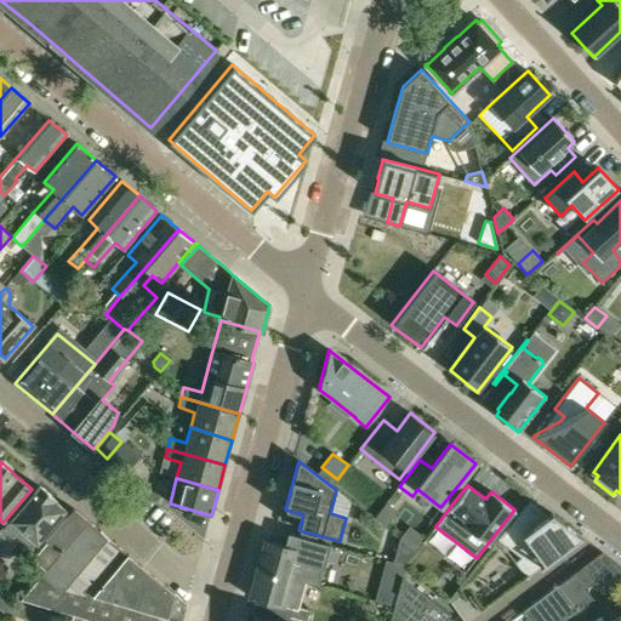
[(38,543),(66,512),(55,502),(56,500),(40,486),(4,529),(1,528),(0,529),(0,552),(5,557),(18,542),(28,551),(36,542),(38,543)]
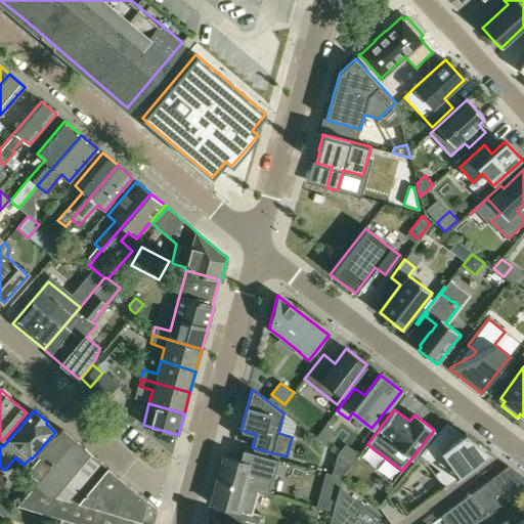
[(324,445),(335,433),(325,426),(315,438),(324,445)]
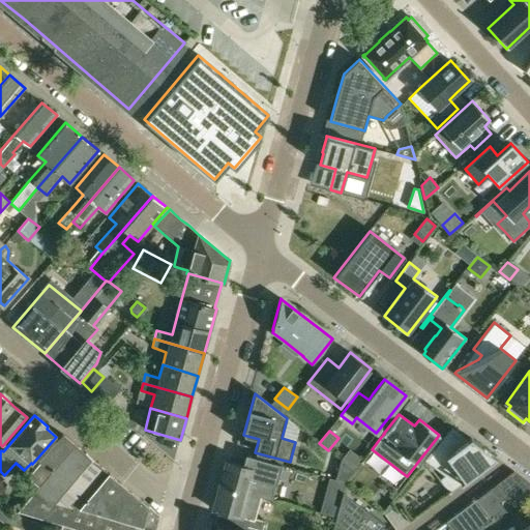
[(59,439),(40,462),(40,463),(28,476),(41,487),(20,512),(62,525),(69,527),(78,507),(80,508),(109,473),(62,434),(59,439)]
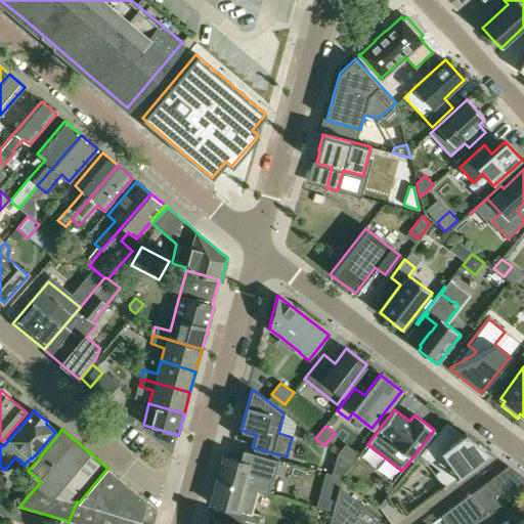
[(456,479),(491,452),(466,433),(445,447),(433,438),(420,455),(439,472),(446,467),(456,479)]
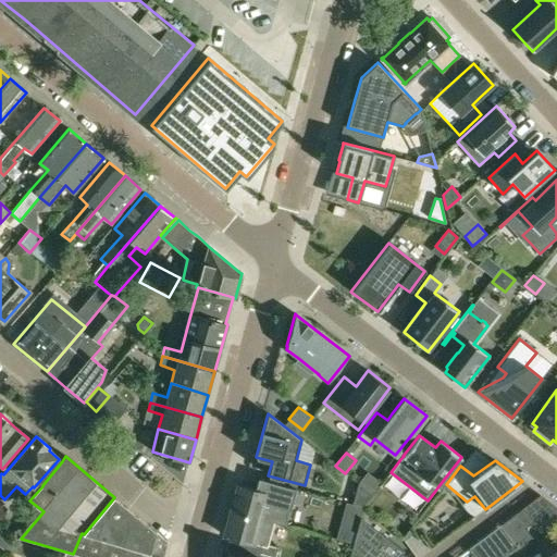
[(242,486),(237,485),(230,510),(274,522),(285,525),(296,489),(258,478),(255,490),(243,486),(242,486)]
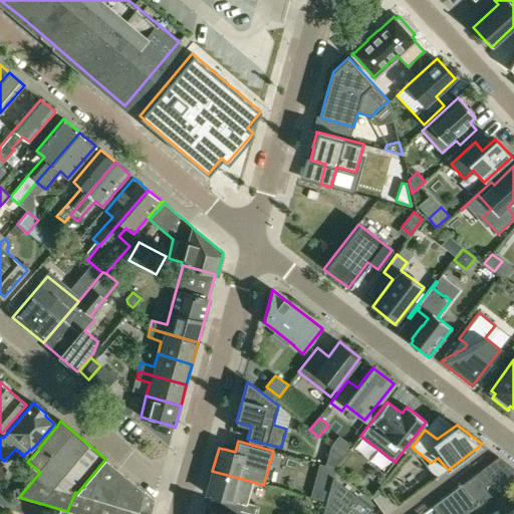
[(334,468),(343,456),(330,446),(330,447),(325,465),(334,468)]
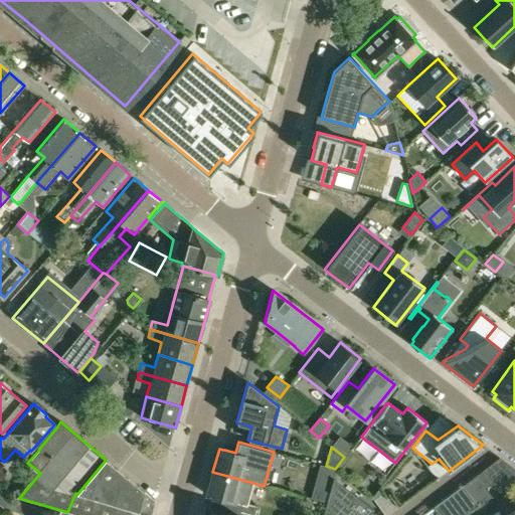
[(149,514),(151,514),(155,501),(116,468),(106,460),(77,494),(149,514)]
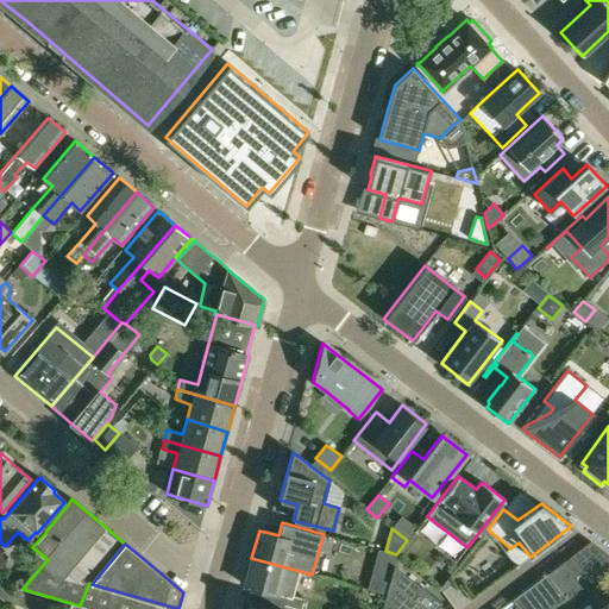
[(604,573),(608,569),(608,556),(604,552),(595,559),(604,573)]
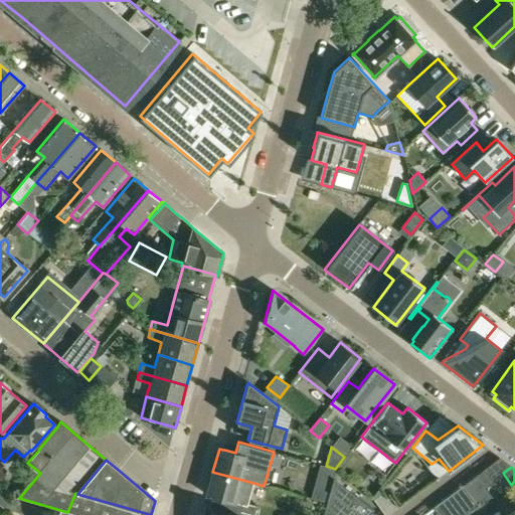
[(484,469),(475,476),(476,476),(485,489),(486,488),(493,483),(484,470),(485,470),(484,469)]
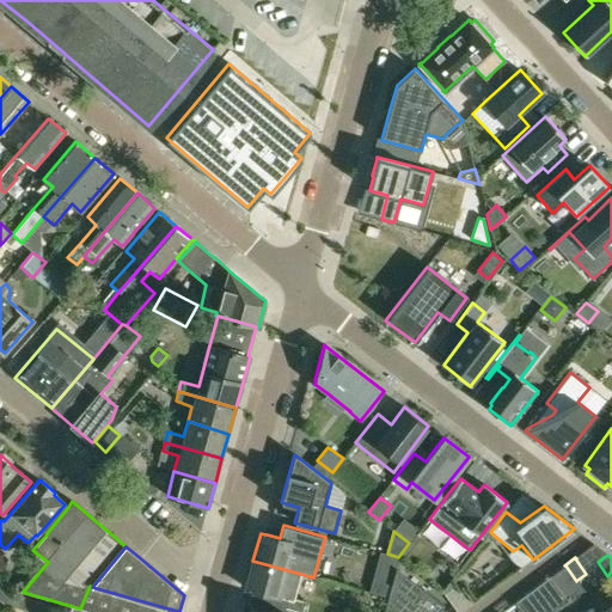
[(301,574),(252,561),(245,588),(288,600),(289,598),(294,599),(301,574)]
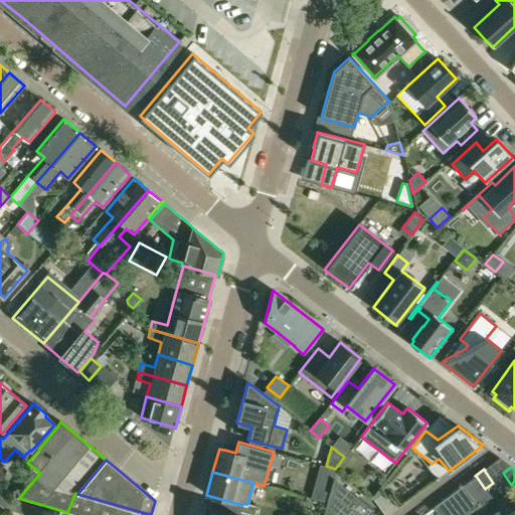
[(475,476),(463,485),(475,501),(488,491),(486,488),(485,489),(476,476),(475,476)]
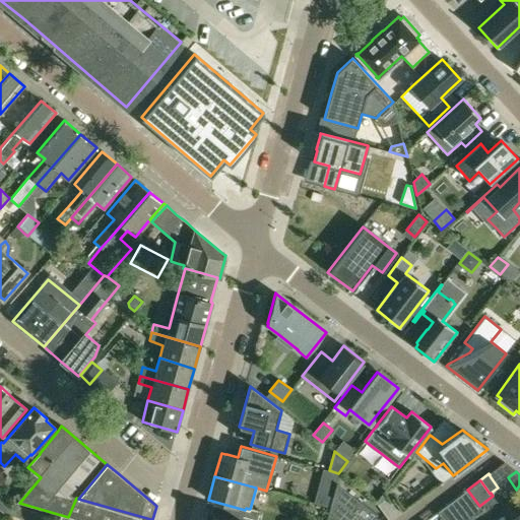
[(373,519),(377,515),(336,482),(326,519),(373,519)]
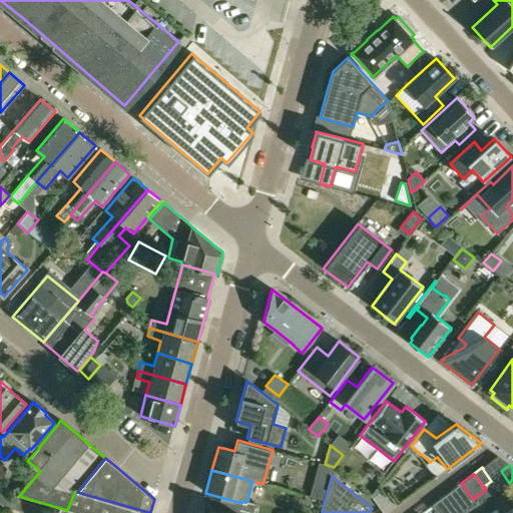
[(371,496),(373,498),(381,492),(378,488),(371,496)]
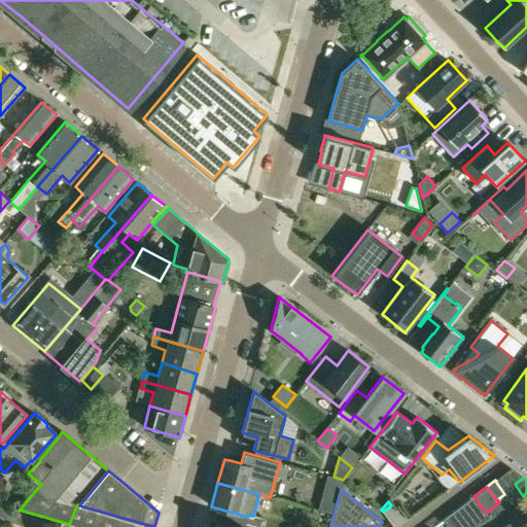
[(10,523),(18,514),(11,513),(0,502),(0,517),(4,521),(10,523)]
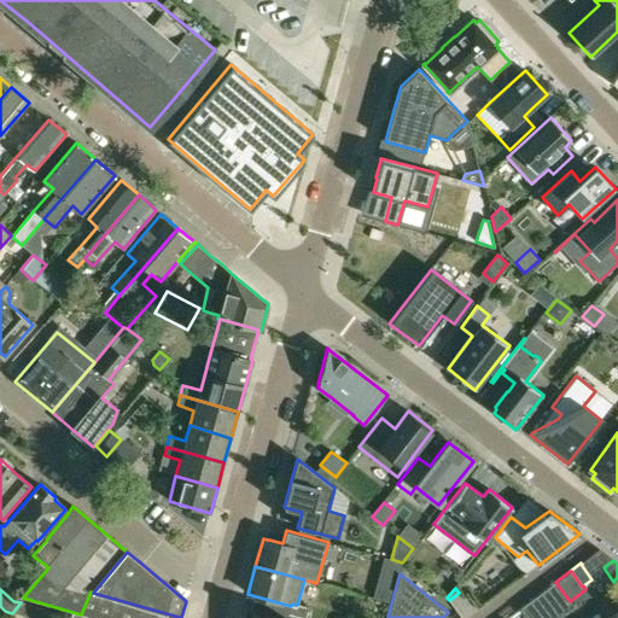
[(179,617),(93,593),(91,592),(81,614),(92,617),(179,617)]
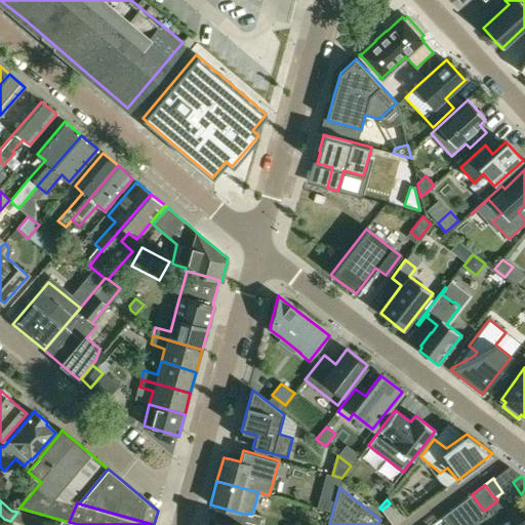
[(462,524),(451,510),(442,517),(447,524),(462,524)]
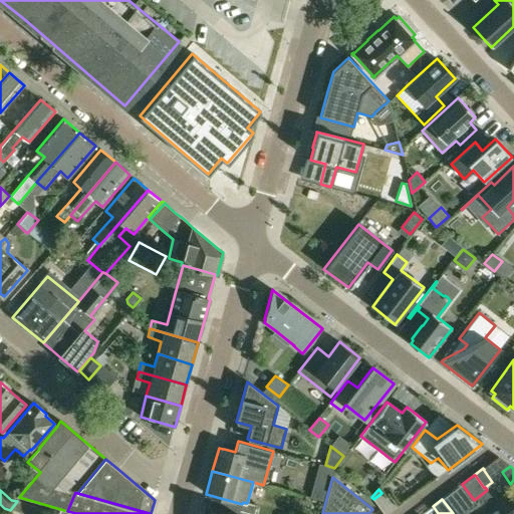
[(17,501),(10,510),(24,513),(36,513),(39,508),(17,501)]
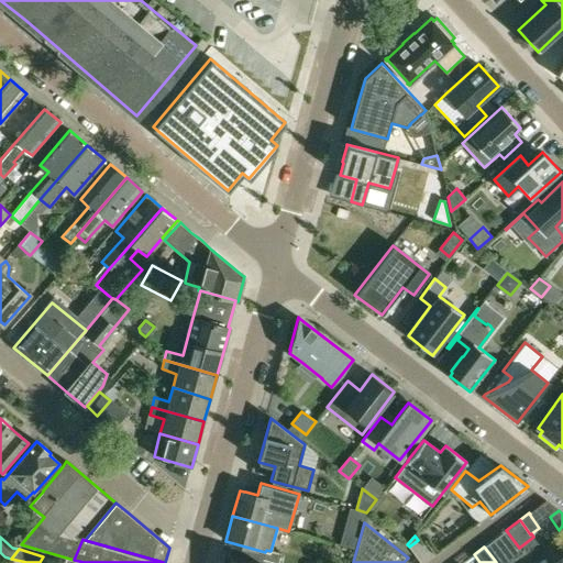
[(265,552),(264,560),(275,562),(278,562),(280,554),(271,551),(266,550),(265,552)]
